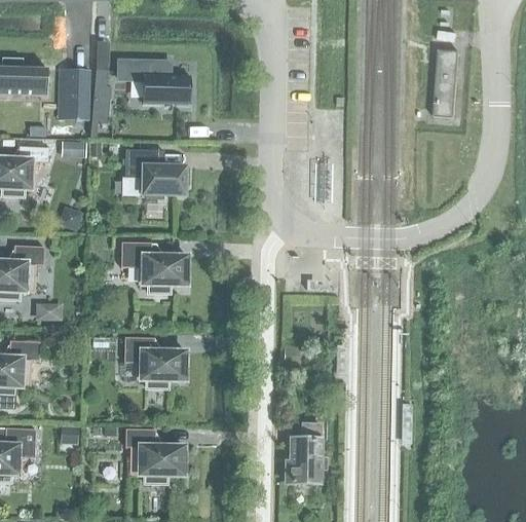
[(458,49),(438,48),(434,115),(454,116),(458,49)]
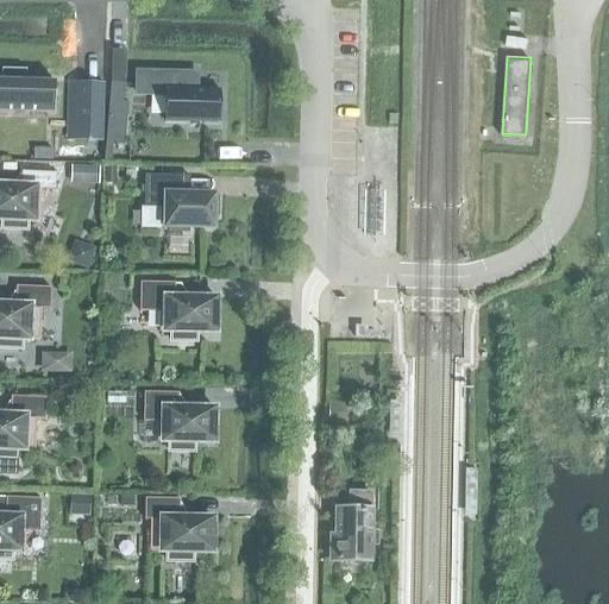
[(0,75),(0,108),(52,109),(54,77),(25,76),(25,65),(0,65),(0,76),(0,75)]
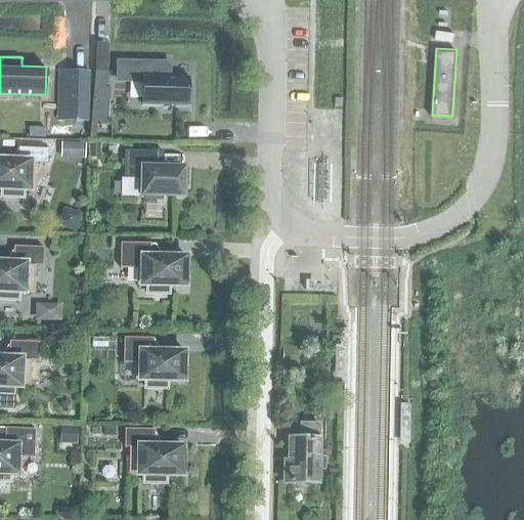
[(115,56),(115,74),(141,74),(140,101),(187,102),(188,74),(164,74),(164,57),(115,56)]
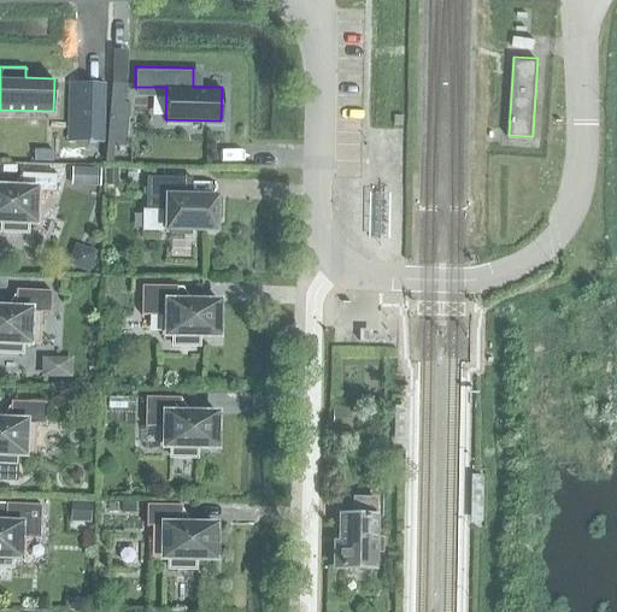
[(78,80),(77,127),(87,127),(87,142),(101,142),(103,81),(78,80)]
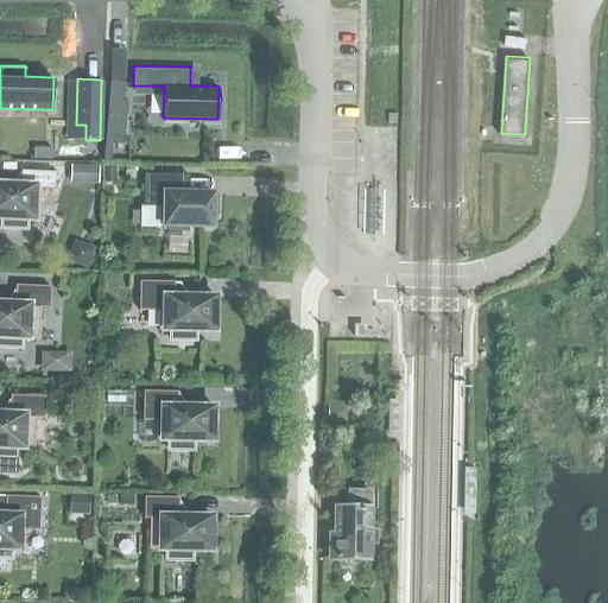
[(109,78),(108,97),(122,99),(124,80),(109,78)]
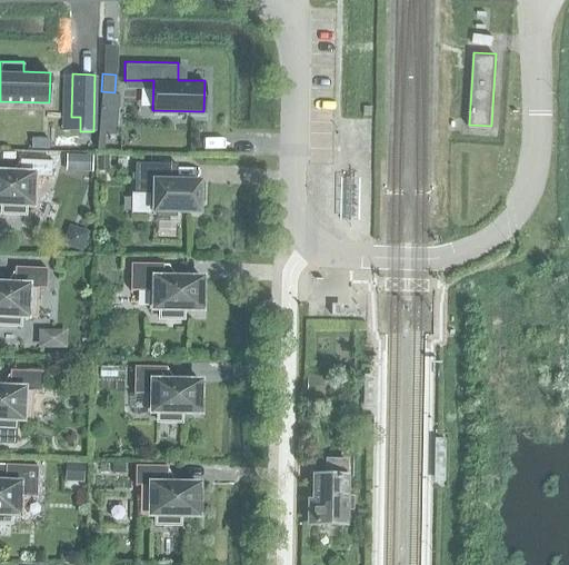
[(99,117),(98,130),(116,132),(117,118),(99,117)]
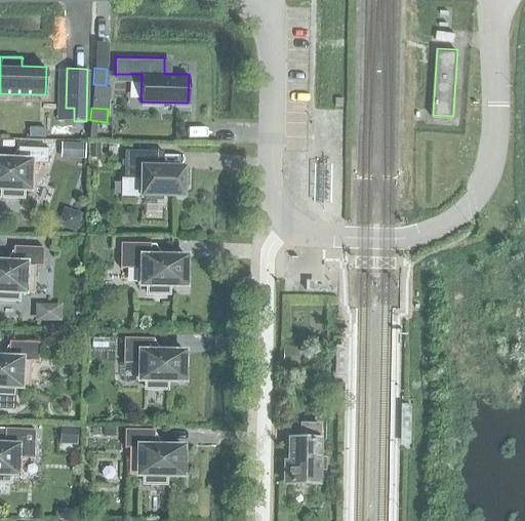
[(29,124),(29,134),(45,134),(45,124),(29,124)]
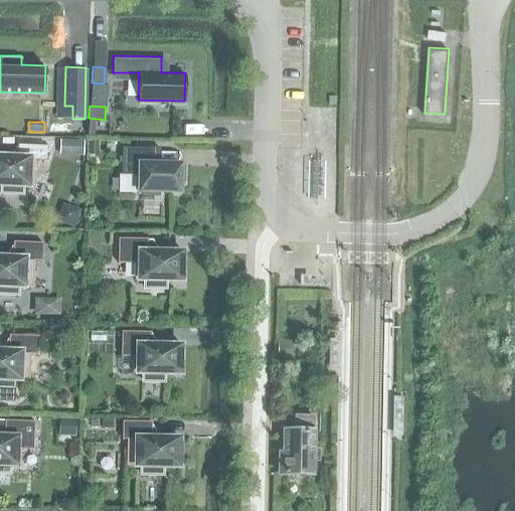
[(82,138),(58,137),(58,151),(82,153),(82,138)]
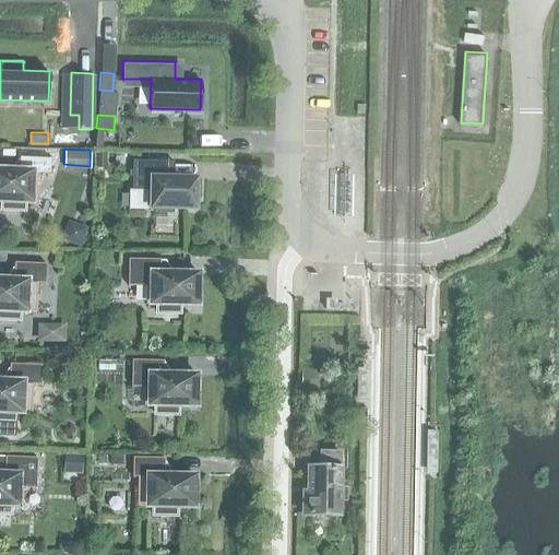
[(51,156),(20,154),(19,168),(0,167),(0,198),(2,198),(1,207),(24,208),(25,199),(36,200),(37,170),(50,172),(51,156)]
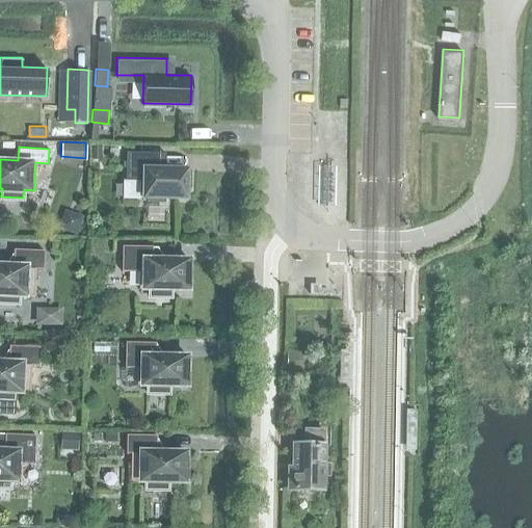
[(124,147),(124,175),(139,175),(139,179),(139,189),(144,189),(144,196),(163,196),(163,189),(183,189),(183,183),(189,183),(189,164),(184,164),(184,161),(159,161),(154,161),(154,147),(124,147)]
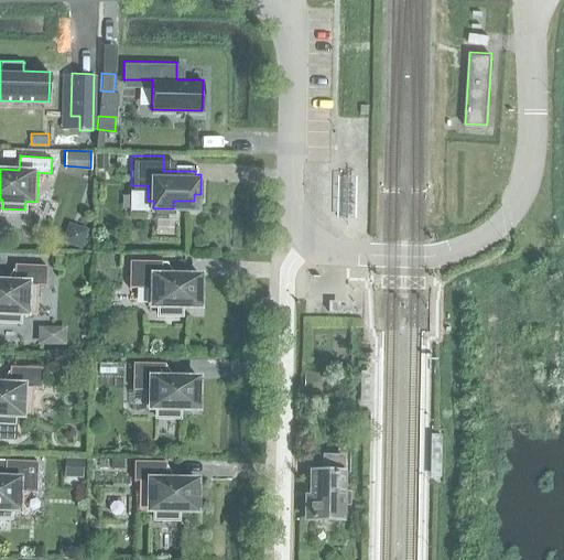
[(87,243),(91,223),(73,218),(69,238),(87,243)]
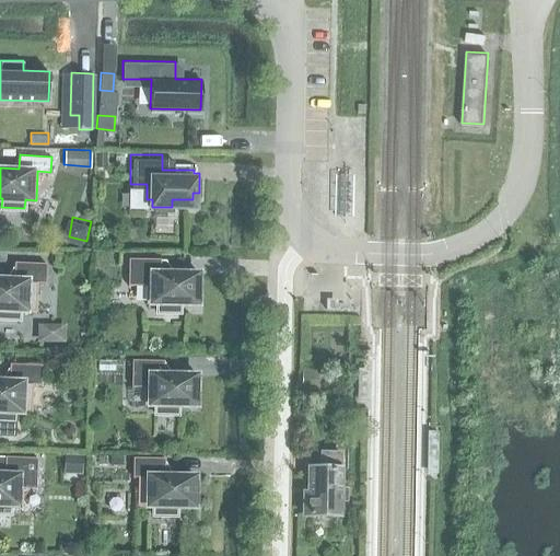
[(129,257),(128,285),(141,285),(144,285),(144,300),(143,303),(147,303),(152,303),(158,303),(158,311),(181,312),(181,303),(190,303),(198,303),(198,273),(164,273),(163,273),(161,273),(161,258),(129,257)]
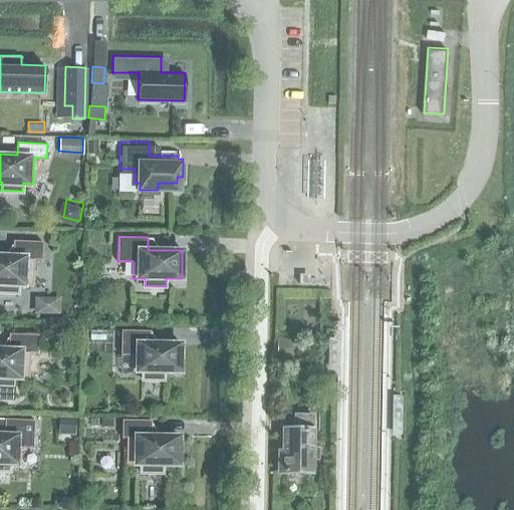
[(43,240),(13,239),(13,255),(0,254),(0,290),(18,291),(18,283),(33,284),(35,257),(42,258),(43,240)]
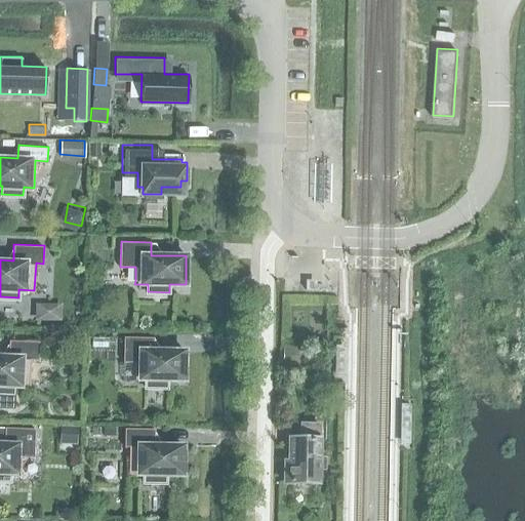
[(316,278),(305,277),(305,288),(316,288),(316,278)]
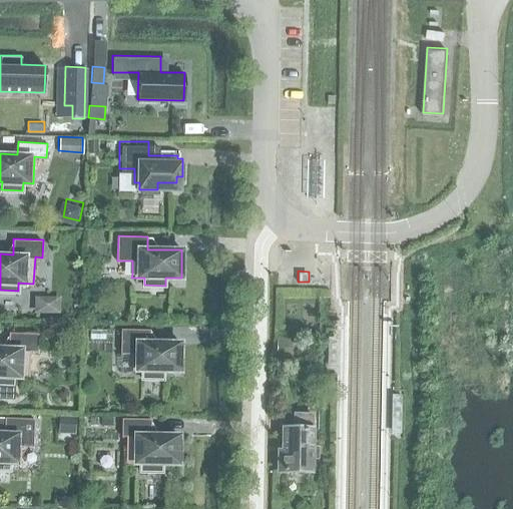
[(39,309),(65,309),(65,293),(40,293),(39,309)]
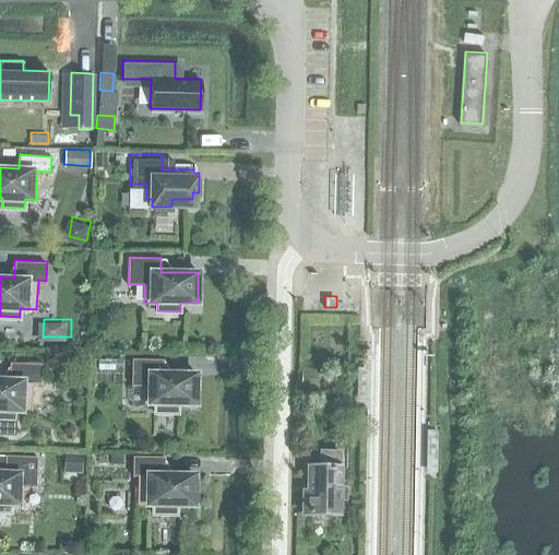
[(164,359),(132,358),(132,385),(145,386),(145,403),(156,403),(156,412),(178,412),(179,404),(195,404),(197,374),(164,374),(164,359)]
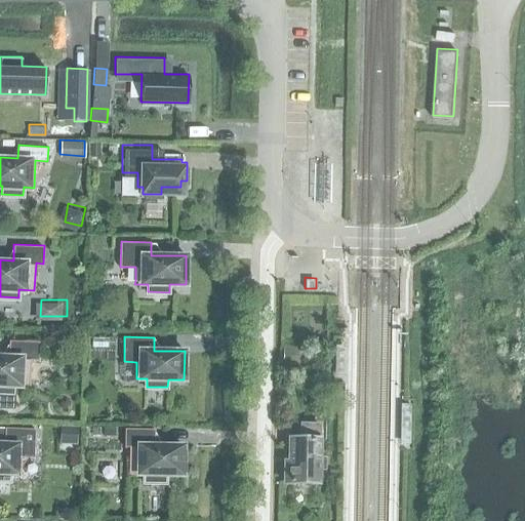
[(39,339),(9,338),(8,356),(0,355),(0,391),(12,393),(13,385),(29,386),(31,358),(38,358),(39,339)]
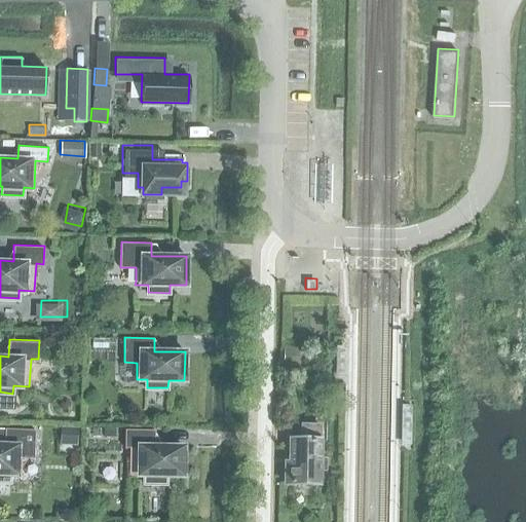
[(306,364),(305,344),(283,345),(284,365),(306,364)]
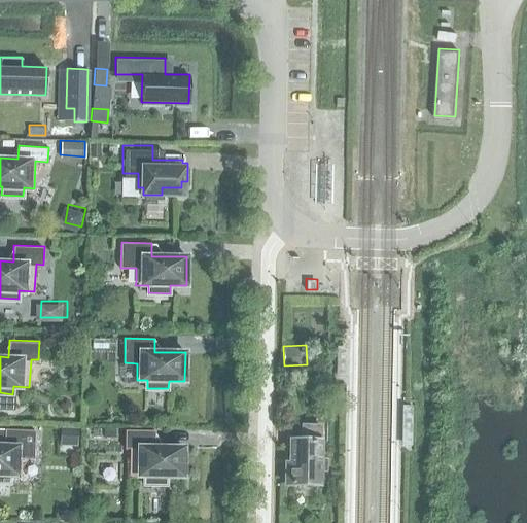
[(327,456),(320,456),(320,441),(320,424),(302,424),(302,437),(302,441),(290,440),(290,462),(286,462),(286,483),(319,483),(320,469),(327,469),(327,456)]
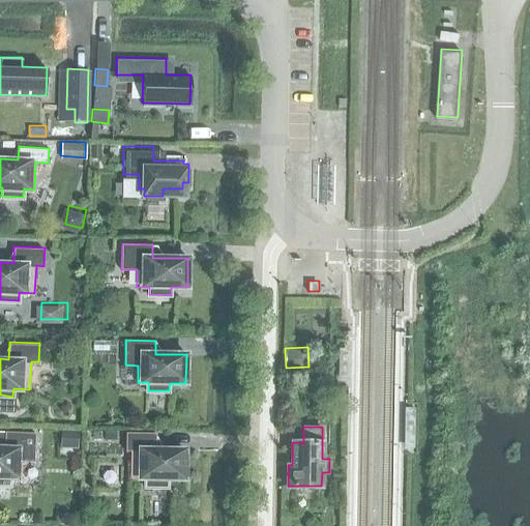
[(79,428),(61,428),(60,445),(78,446),(79,428)]
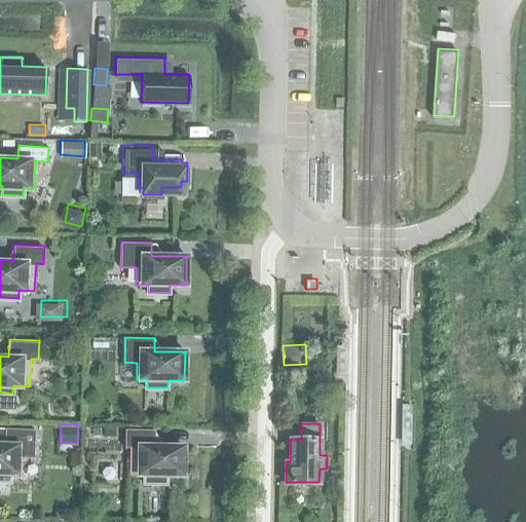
[(36,427),(5,426),(5,443),(0,443),(0,479),(10,480),(10,473),(21,473),(22,456),(34,456),(36,427)]
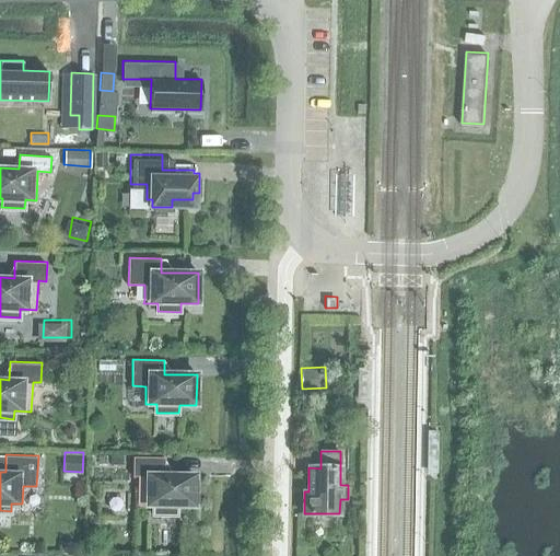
[(165,456),(133,456),(133,475),(139,476),(138,505),(154,506),(154,513),(177,514),(177,506),(195,506),(195,475),(165,475),(165,456)]
